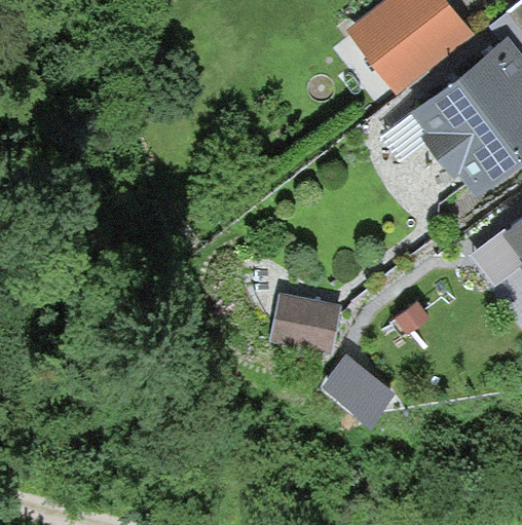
[(472,33),(446,0),(385,0),(352,26),(400,87),(472,33)]
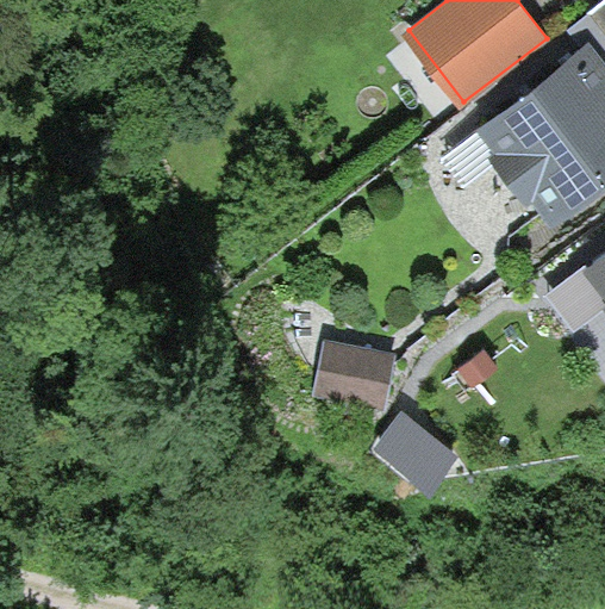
[(604,0),(602,0),(581,16),(604,48),(604,0)]
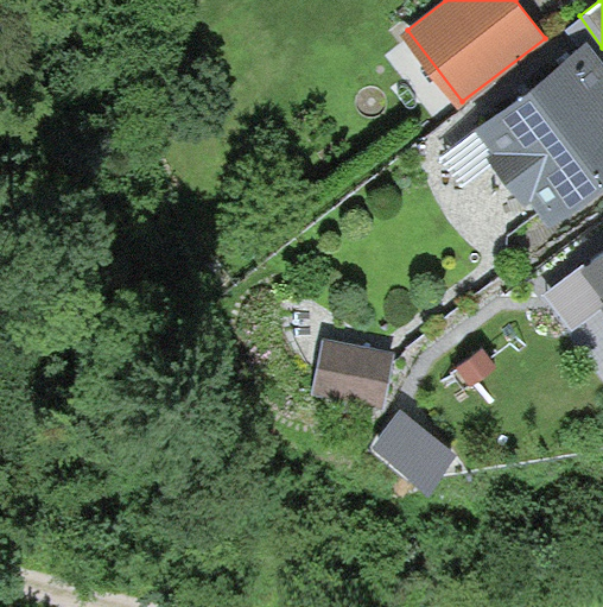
[(602,163),(602,75),(582,48),(482,126),(546,208),(602,163)]
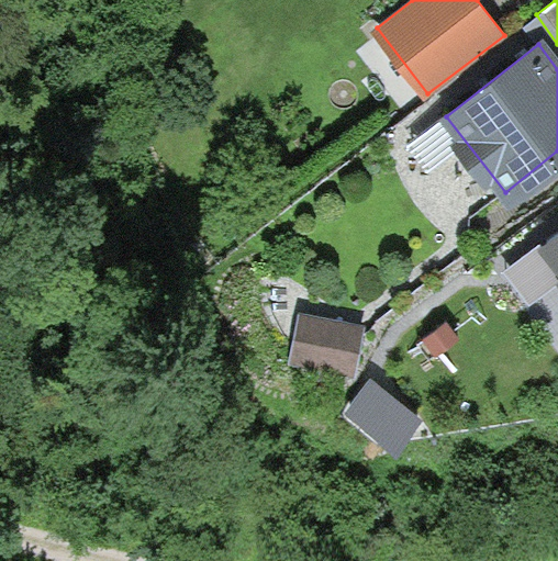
[(557,235),(548,243),(557,256),(557,235)]
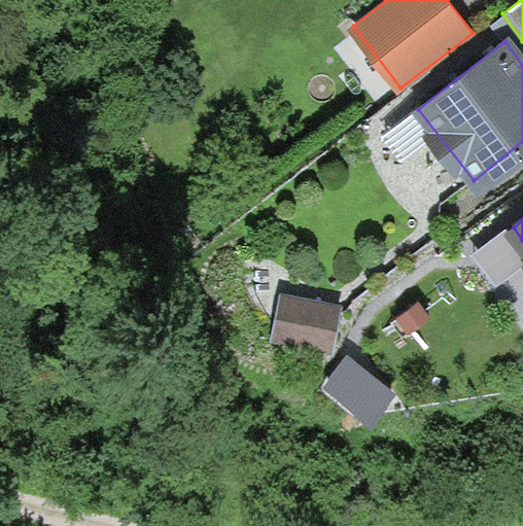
[(522,260),(522,240),(514,228),(479,253),(497,279),(522,260)]
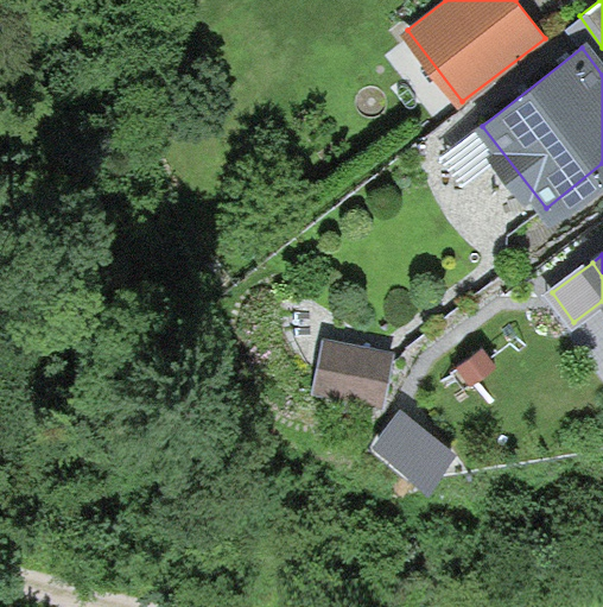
[(392,355),(323,343),(315,390),(383,400),(392,355)]
